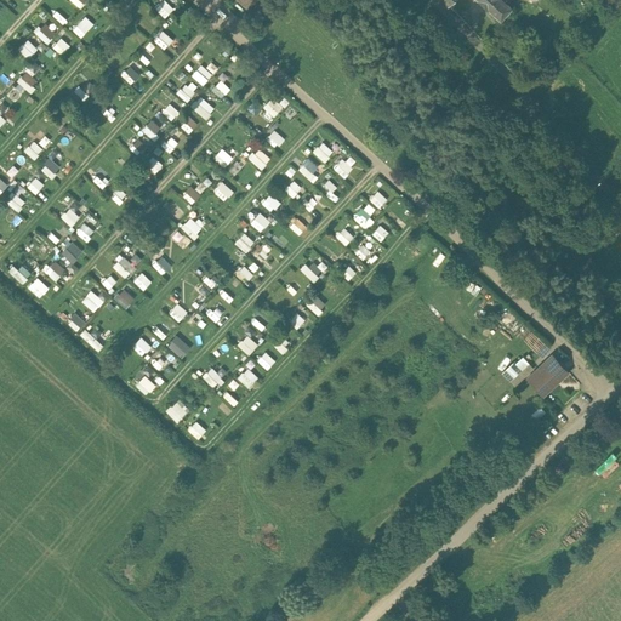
[(163,0),(155,5),(161,16),(172,9),(166,0),(163,0)]
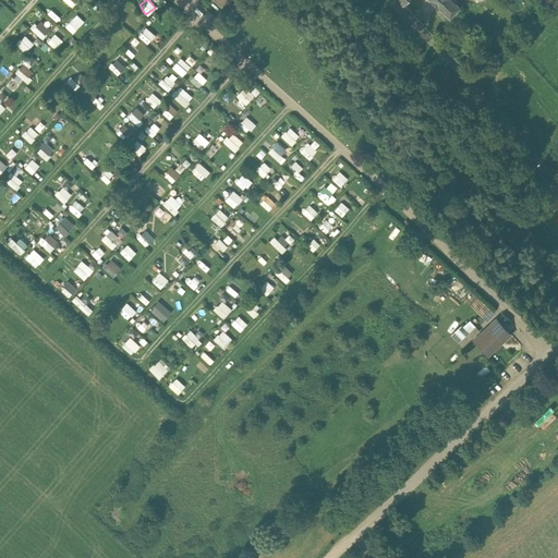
[(452,0),(432,0),(448,15),(457,3),(455,2),(452,0)]
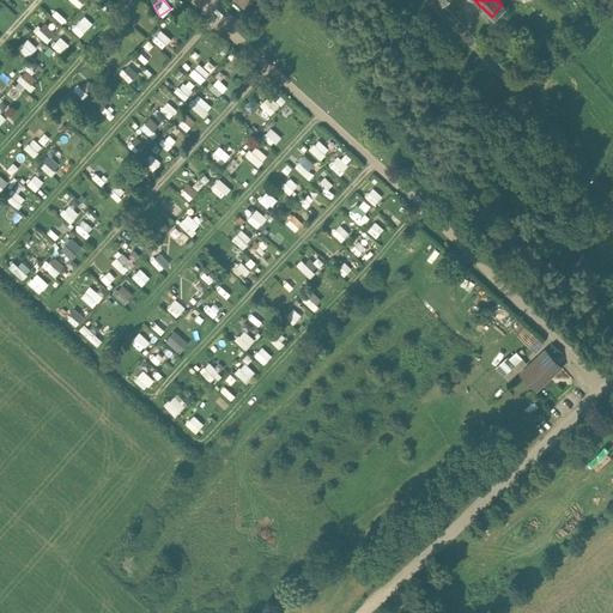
[(52,12),(61,23),(71,14),(61,4),(52,12)]
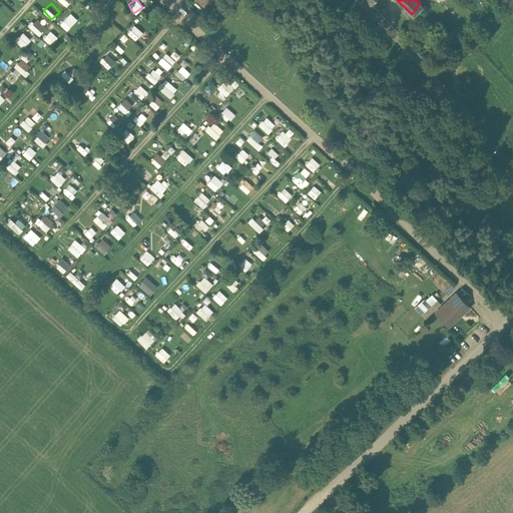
[(67,15),(60,24),(67,30),(75,22),(67,15)]
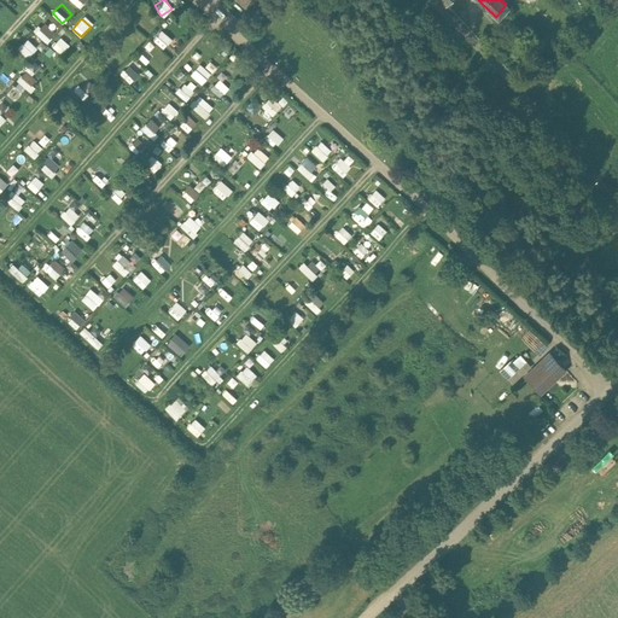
[(45,42),(56,33),(45,21),(34,30),(45,42)]
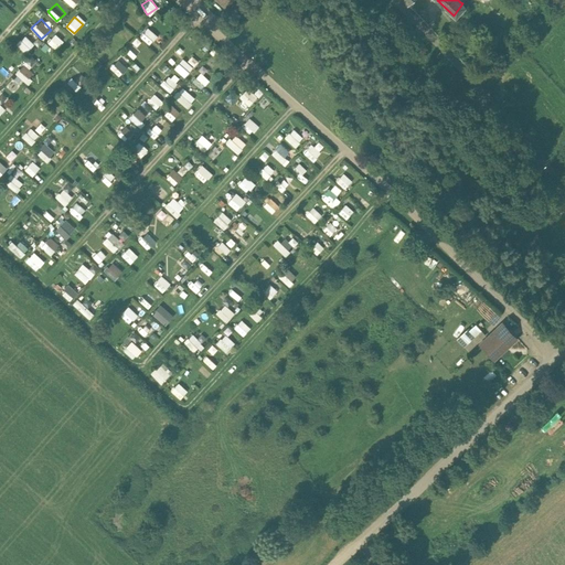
[(152,40),(157,35),(148,27),(142,31),(152,40)]
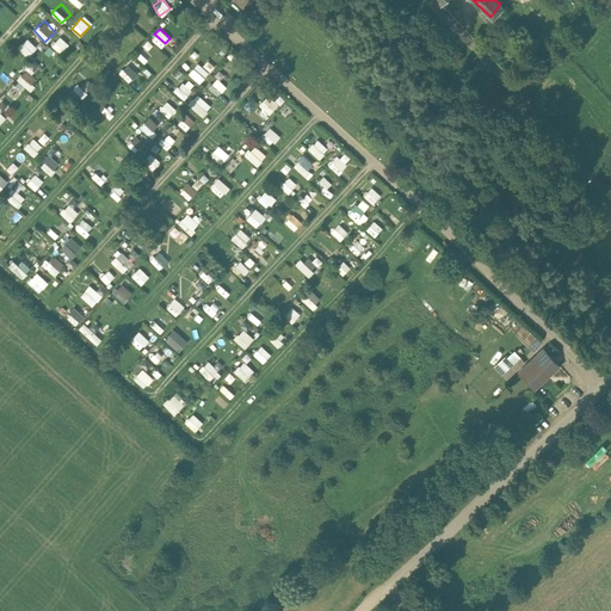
[(61,54),(68,44),(59,36),(51,45),(61,54)]
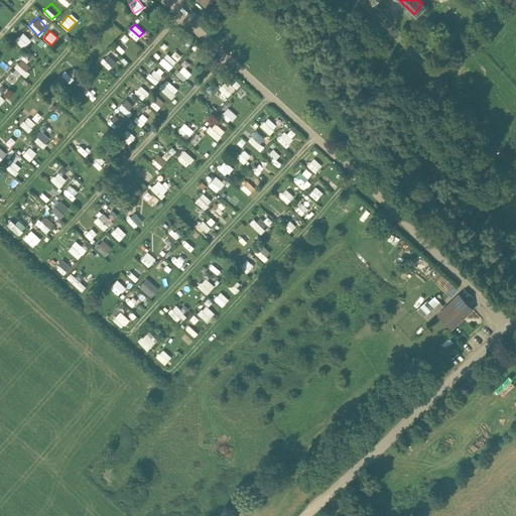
[(14,39),(23,47),(30,39),(22,31),(14,39)]
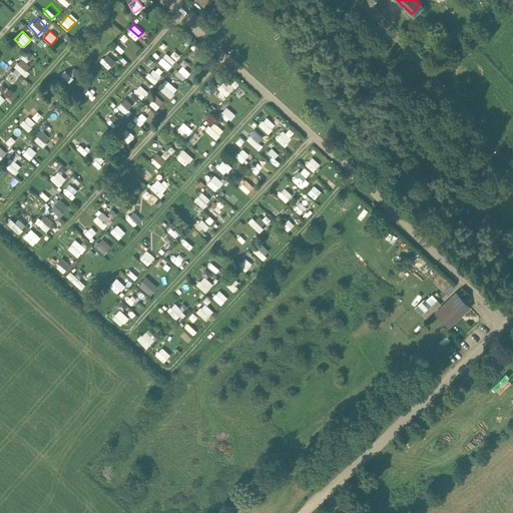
[(108,42),(111,39),(103,31),(100,35),(108,42)]
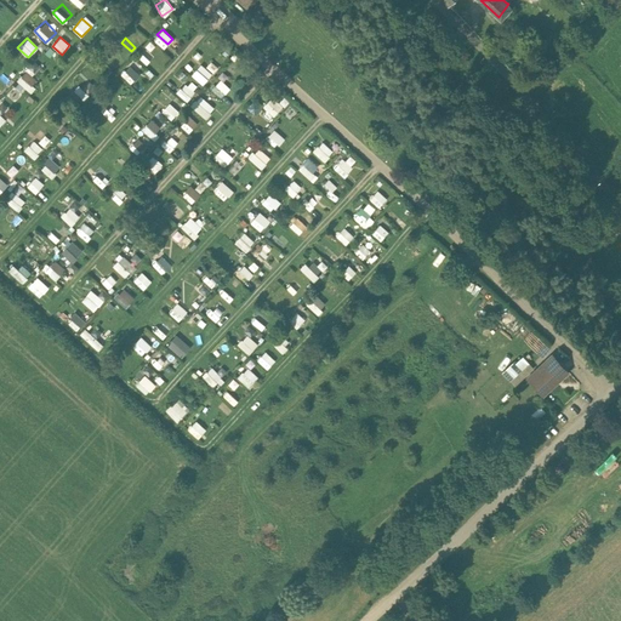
[(130,83),(140,73),(130,63),(120,73),(130,83)]
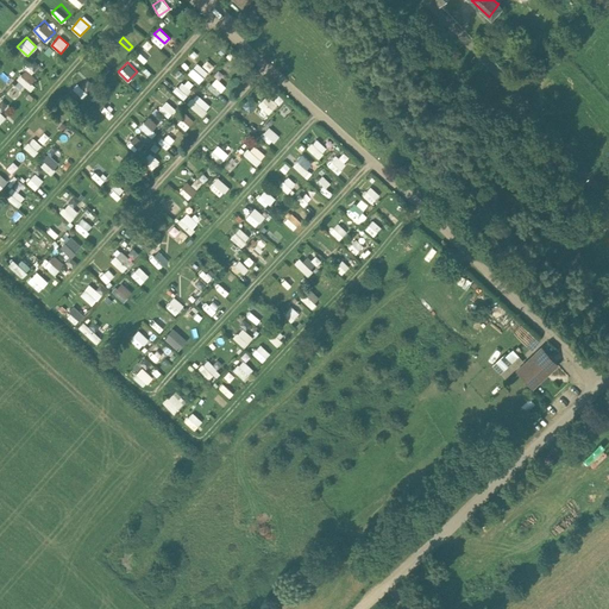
[(36,75),(25,67),(16,80),(30,89),(33,85),(30,82),(36,75)]
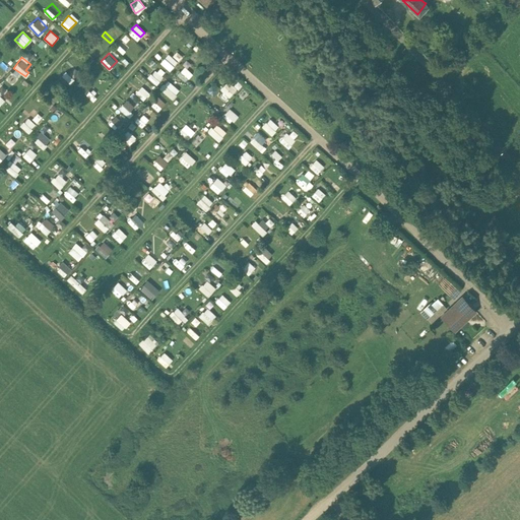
[(167,68),(175,65),(172,57),(164,60),(167,68)]
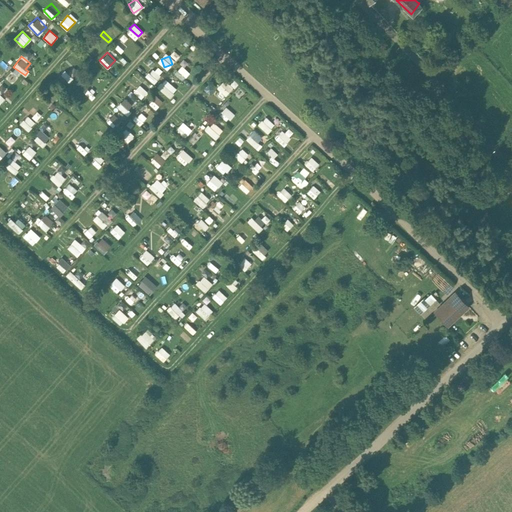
[(182,64),(173,72),(181,80),(189,72),(182,64)]
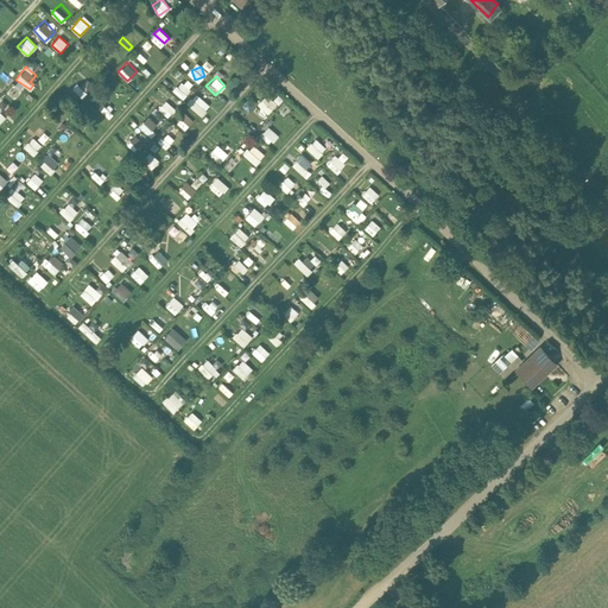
[(77,81),(70,89),(80,99),(87,90),(77,81)]
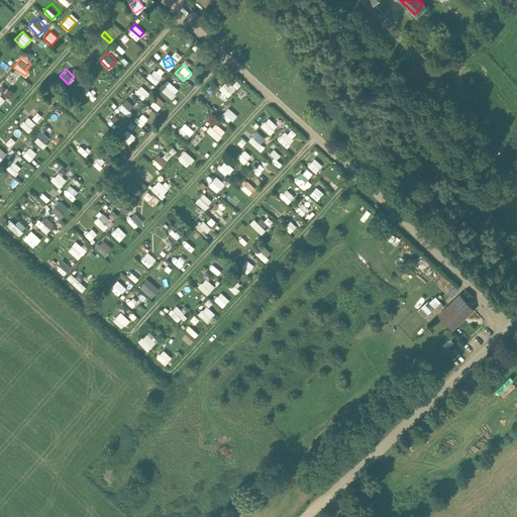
[(154,70),(147,77),(156,84),(162,76),(154,70)]
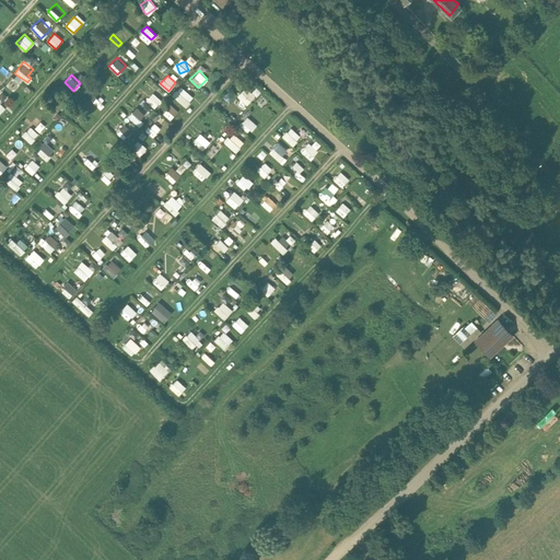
[(246,104),(255,95),(245,86),(236,95),(246,104)]
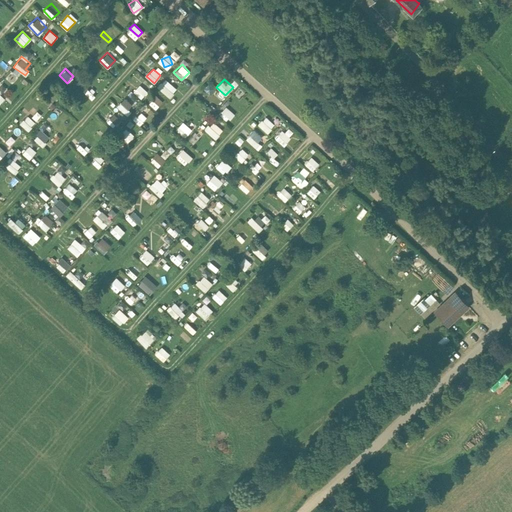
[(161,81),(157,85),(169,98),(173,94),(161,81)]
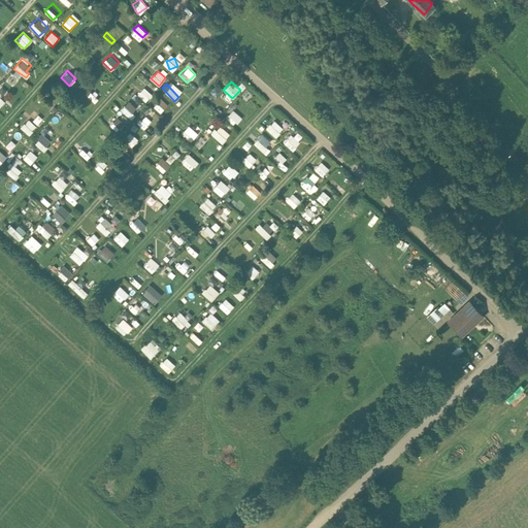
[(145,102),(152,96),(143,88),(137,94),(145,102)]
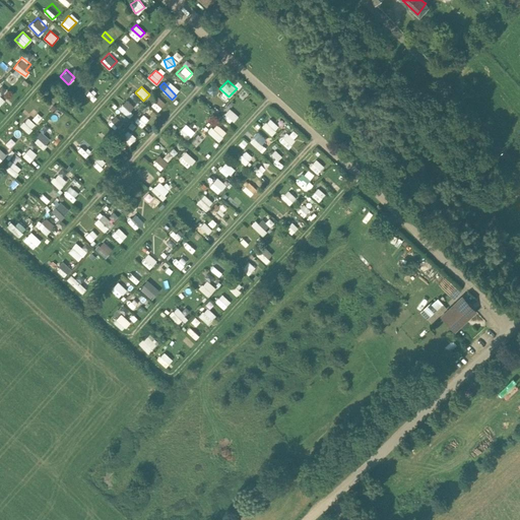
[(157,95),(150,104),(158,111),(166,103),(157,95)]
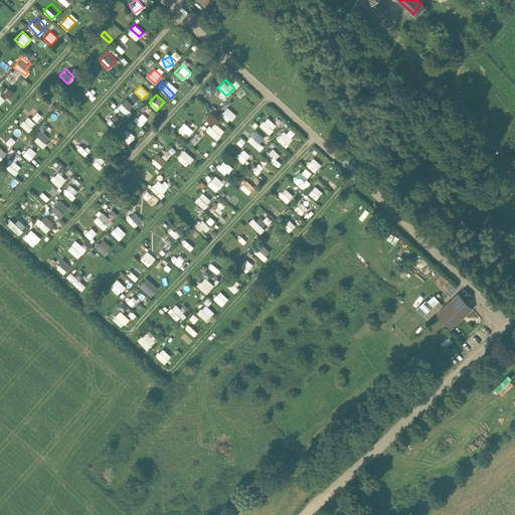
[(126,115),(134,106),(125,98),(117,107),(126,115)]
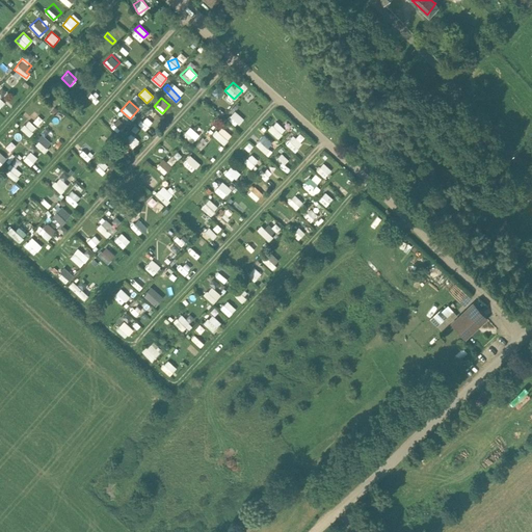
[(235,109),(230,115),(238,124),(243,118),(235,109)]
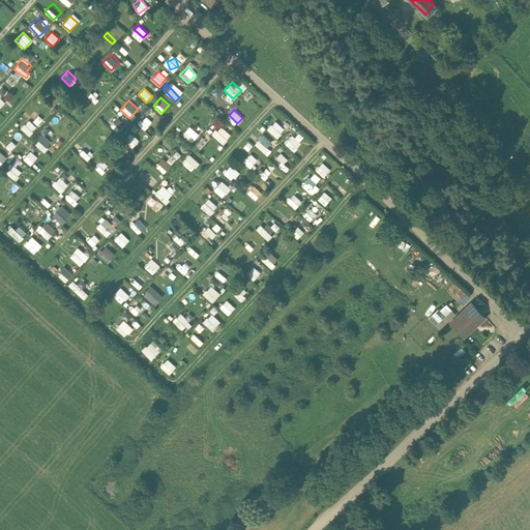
[(117,116),(112,120),(119,129),(124,125),(117,116)]
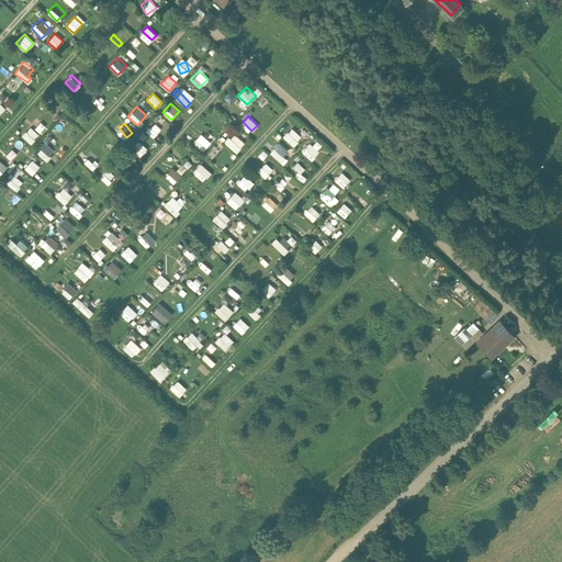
[(154,137),(161,130),(155,123),(147,131),(154,137)]
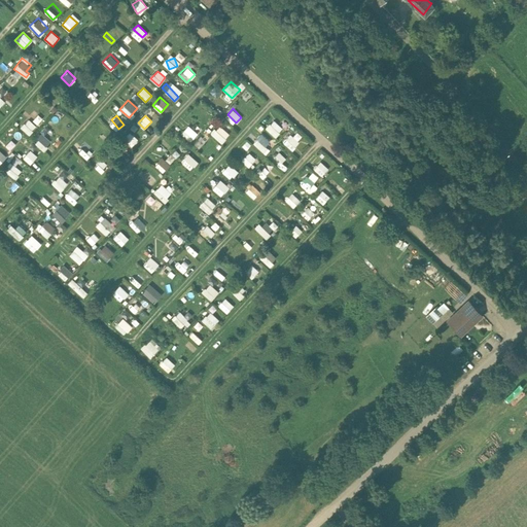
[(265,128),(275,137),(283,129),(273,118),(265,128)]
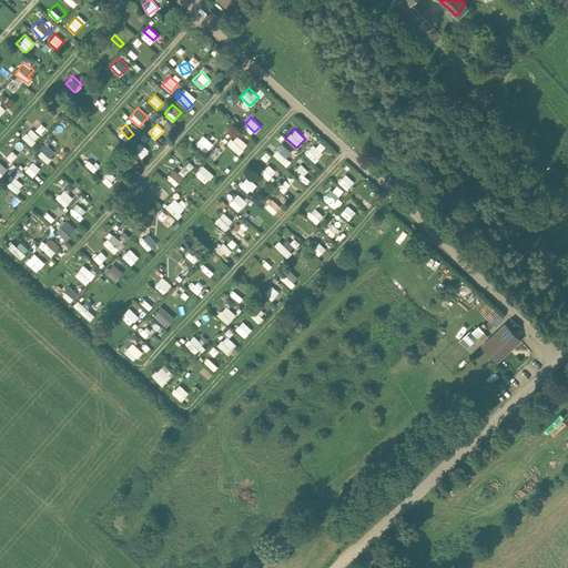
[(239,153),(246,143),(235,134),(226,144),(239,153)]
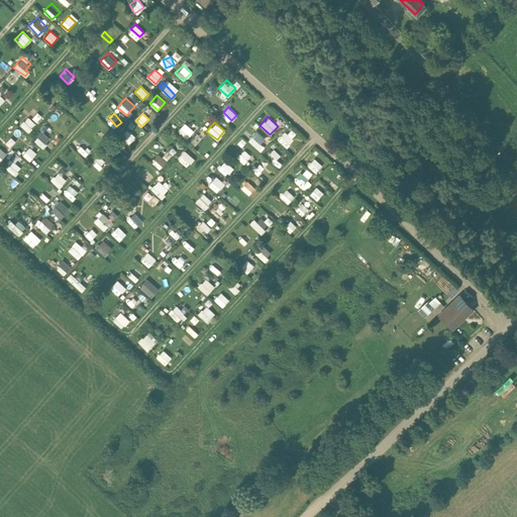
[(184,123),(177,130),(186,138),(193,131),(184,123)]
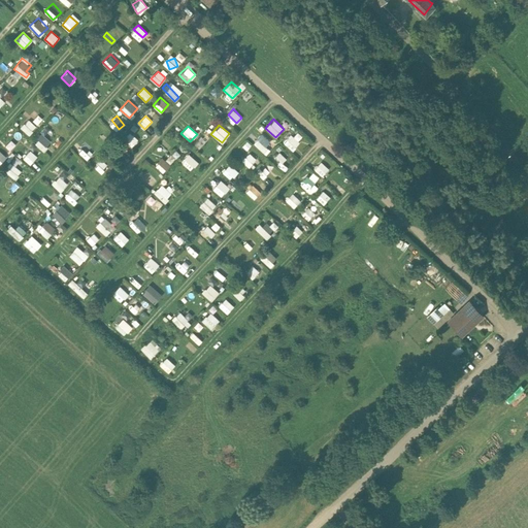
[(131,146),(138,139),(130,132),(124,139),(131,146)]
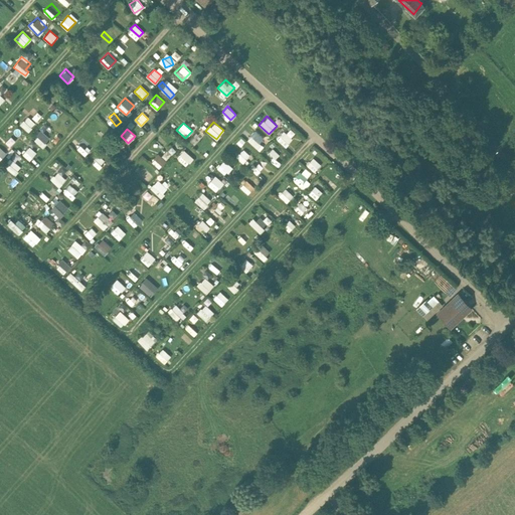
[(41,147),(49,138),(40,130),(32,139),(41,147)]
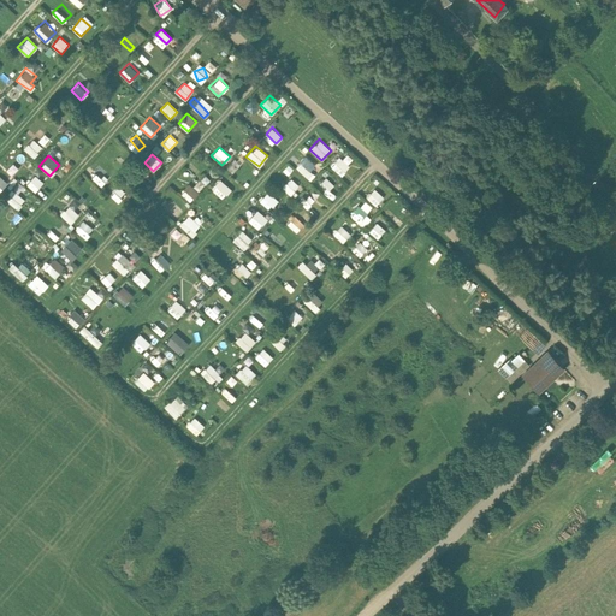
[(295,165),(309,179),(315,175),(309,170),(314,165),(306,155),(295,165)]
